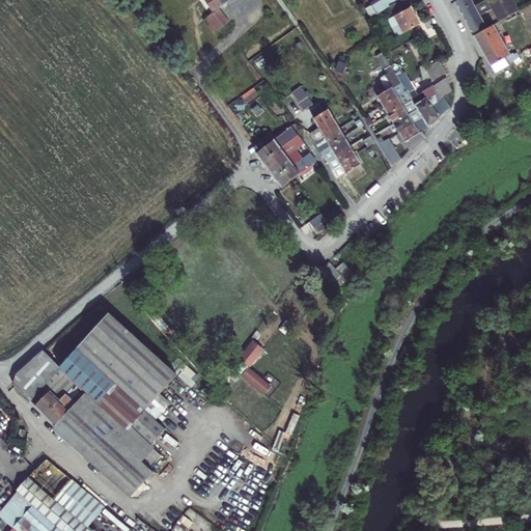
[(206,0),(214,10),(229,0),(206,0)]
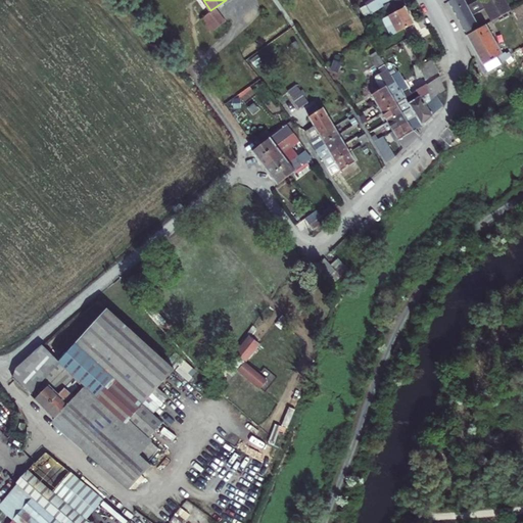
[(377,0),(368,6),(372,13),(392,0),(377,0)]
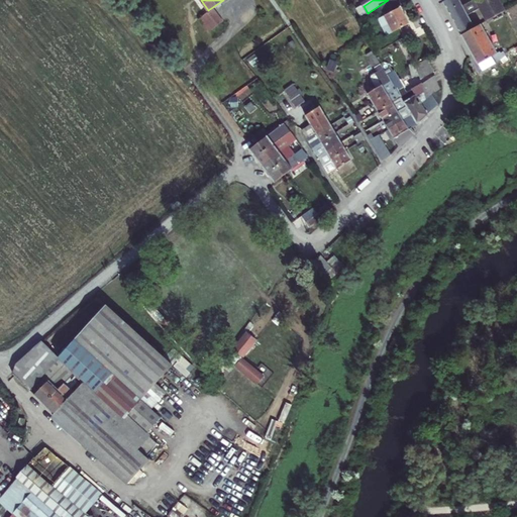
[(387,36),(409,24),(396,0),(391,0),(380,7),(385,16),(378,20),(387,36)]
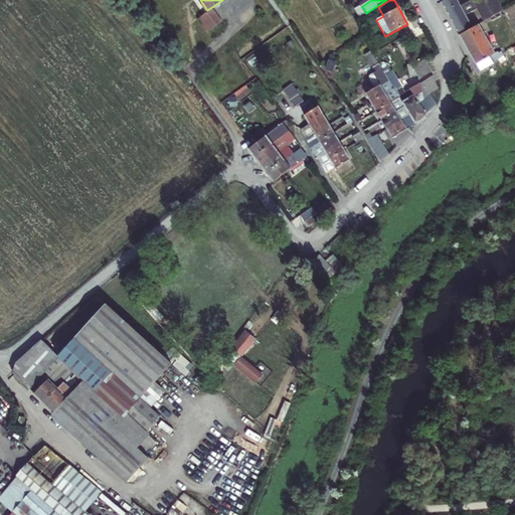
[(443,0),(441,1),(459,34),(460,34),(472,27),(470,23),(460,4),(457,0),(443,0)]
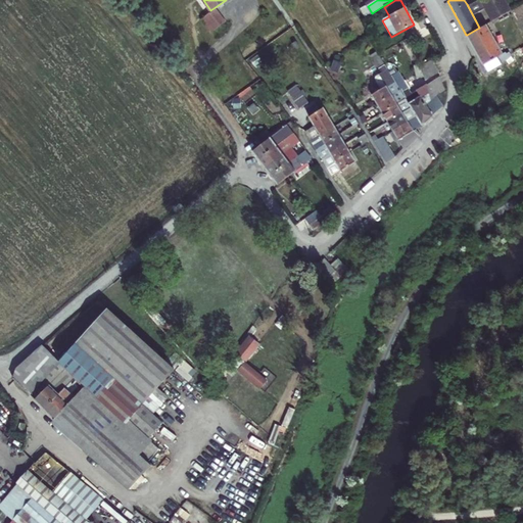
[(479,0),(475,0),(467,4),(477,24),(489,17),(479,0)]
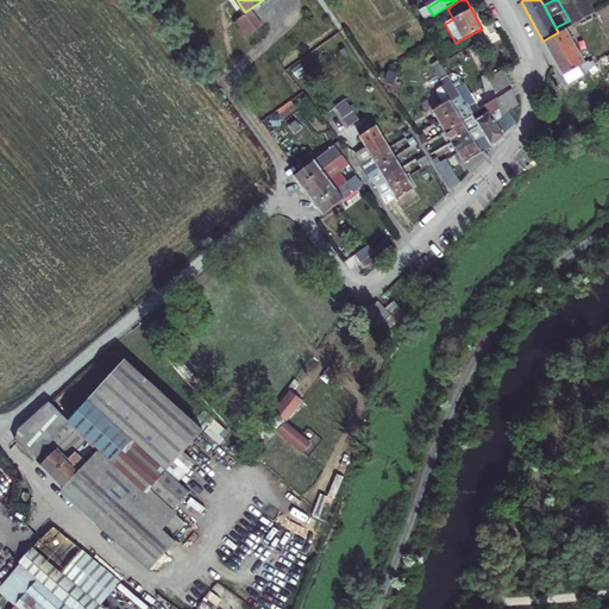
[(558,0),(570,20),(572,24),(595,12),(589,0),(558,0)]
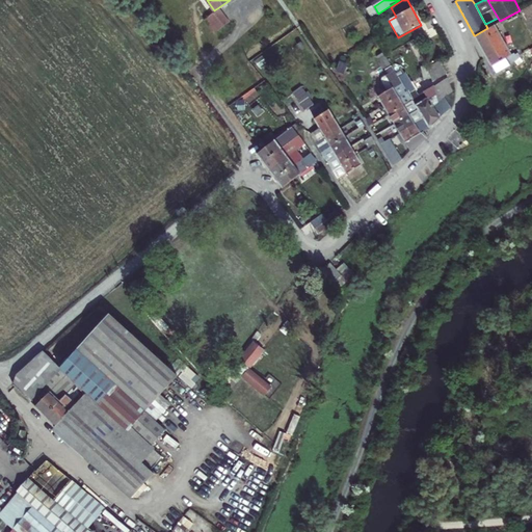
[(229,23),(218,10),(212,15),(222,28),(229,23)]
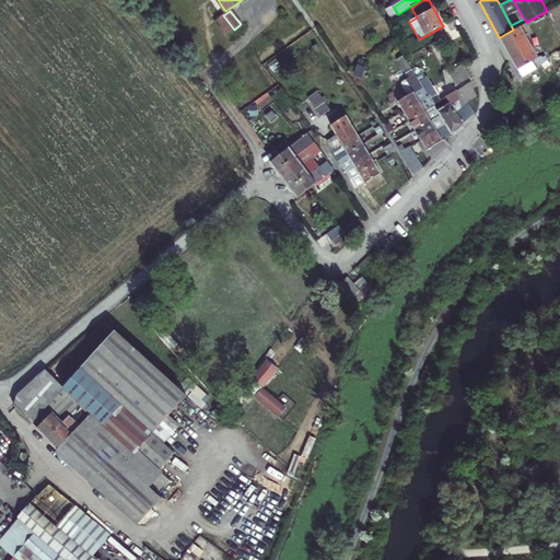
[(234,30),(223,15),(217,23),(226,36),(234,30)]
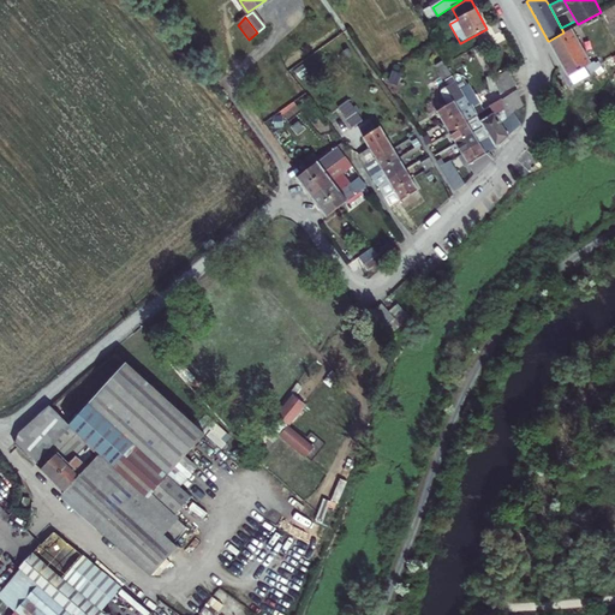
[(549,41),(569,76),(585,67),(591,64),(591,63),(571,29),(563,33),(549,41)]
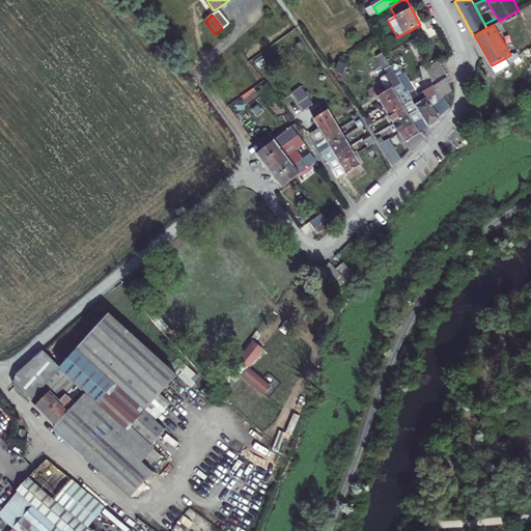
[(396,45),(391,37),(383,42),(388,50),(396,45)]
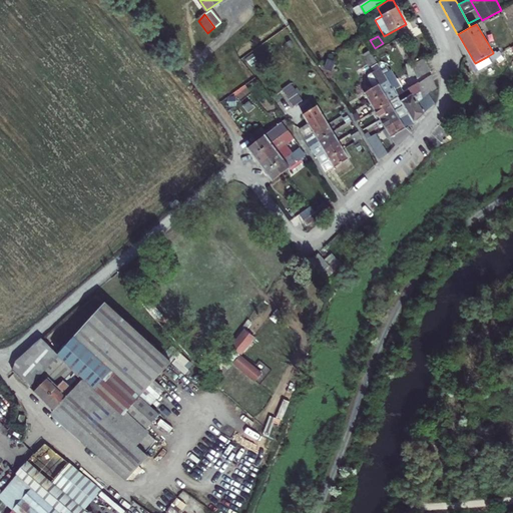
[(493,53),(488,56),(492,62),(501,54),(499,50),(497,52),(496,50),(493,52),(493,53)]
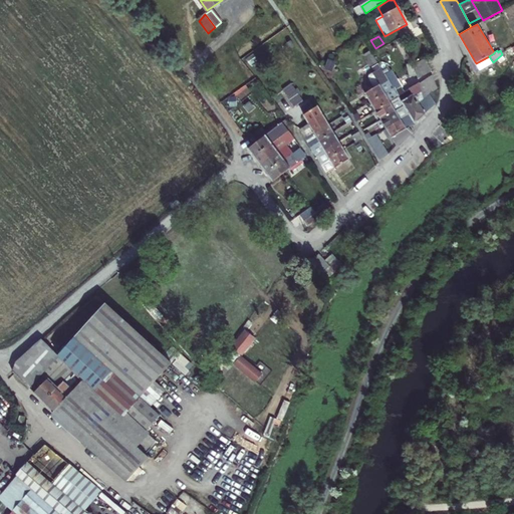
[(365,57),(372,68),(378,63),(372,54),(365,57)]
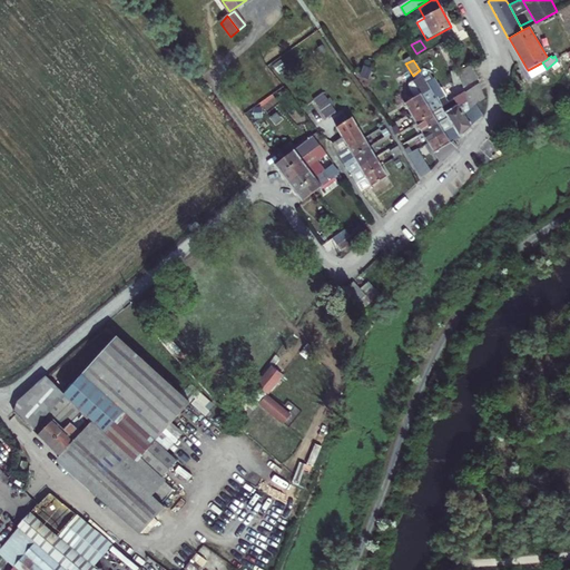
[(542,62),(528,70),(531,78),(547,69),(542,62)]
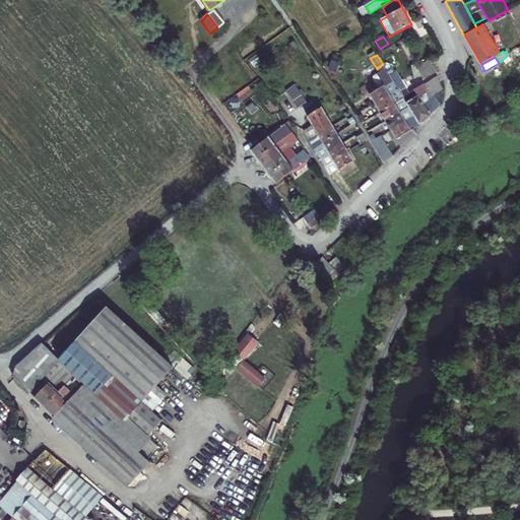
[(424,80),(437,72),(430,59),(417,66),(415,64),(410,65),(414,79),(421,77),(424,80)]
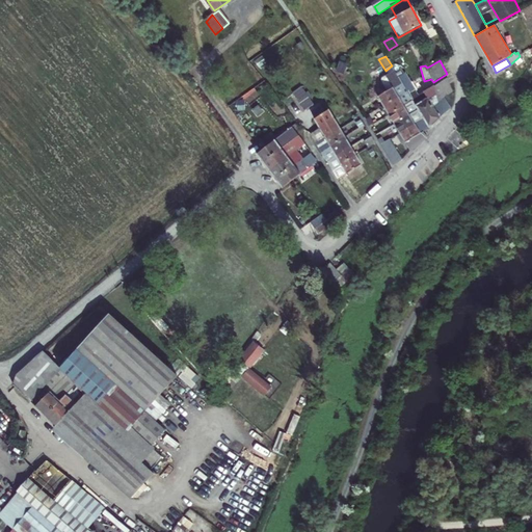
[(382,72),(384,76),(394,71),(392,65),(386,71),(382,72)]
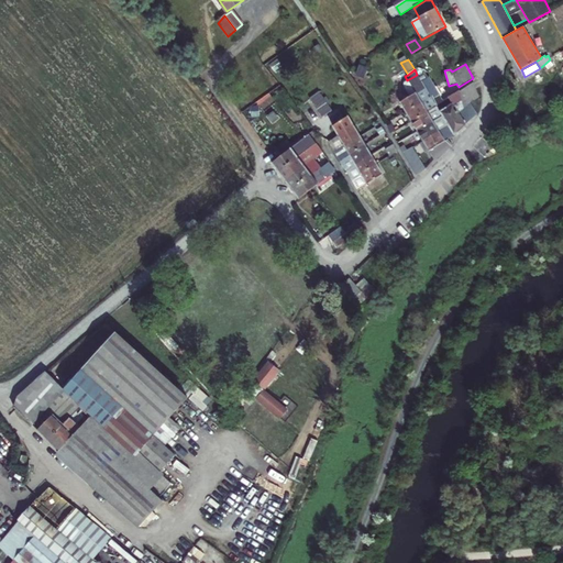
[(415,94),(399,102),(405,112),(431,96),(422,83),(417,75),(407,80),(415,94)]
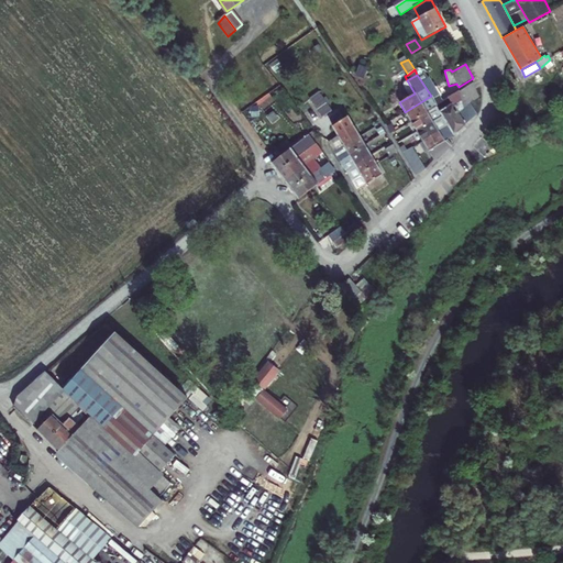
[(443,102),(429,78),(422,83),(431,96),(437,107),(443,116),(449,125),(455,135),(476,114),(471,103),(479,97),(474,83),(443,102)]
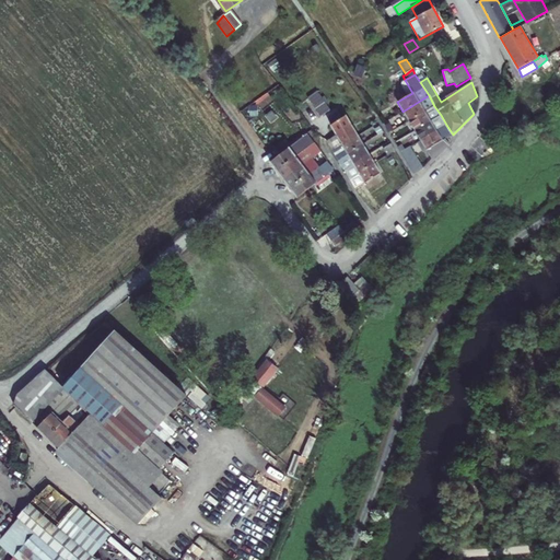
[(331,108),(317,91),(296,106),(300,112),(312,103),(322,116),(331,108)]
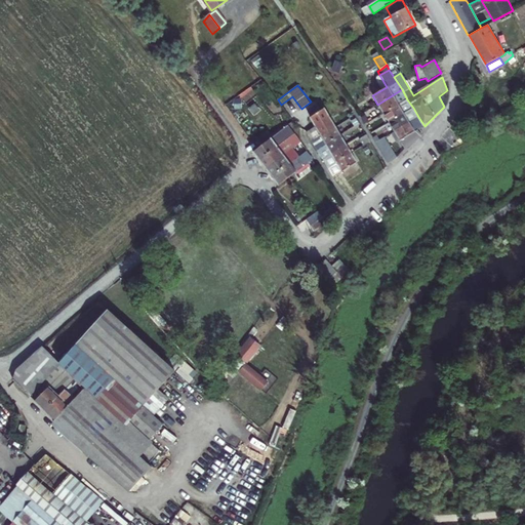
[(402,89),(377,105),(384,114),(407,99),(402,89)]
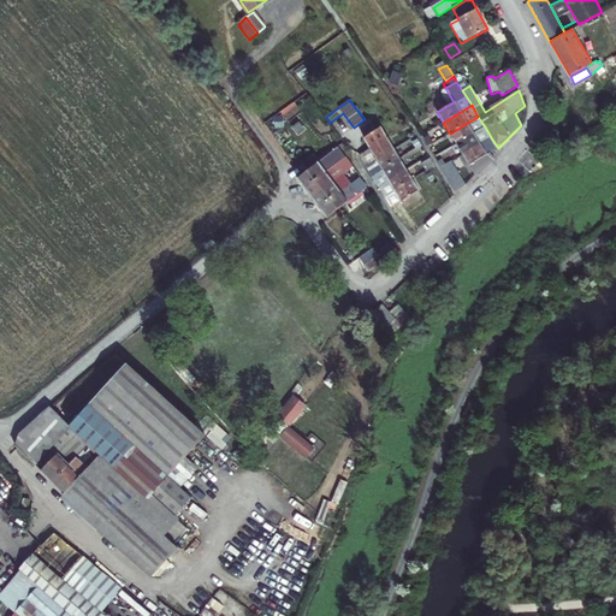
[(478,117),(450,134),(456,144),(485,126),(478,117)]
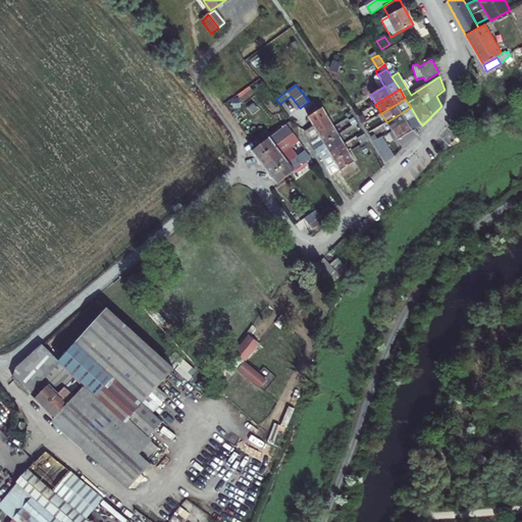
[(411,107),(386,122),(393,132),(416,116),(411,107)]
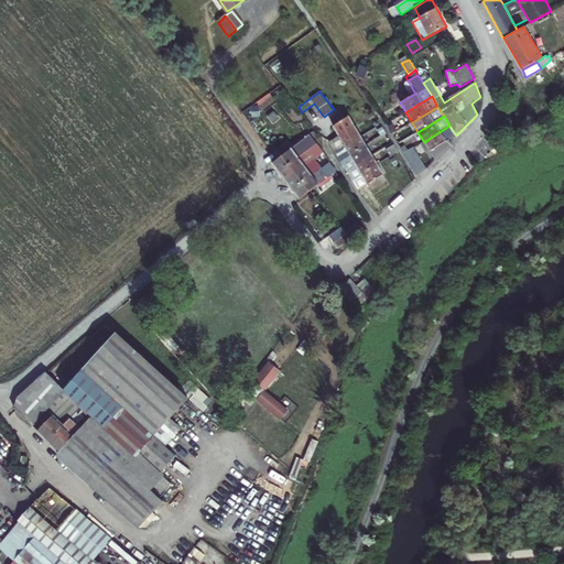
[(329,142),(335,152),(360,137),(348,117),(332,127),(338,137),(329,142)]
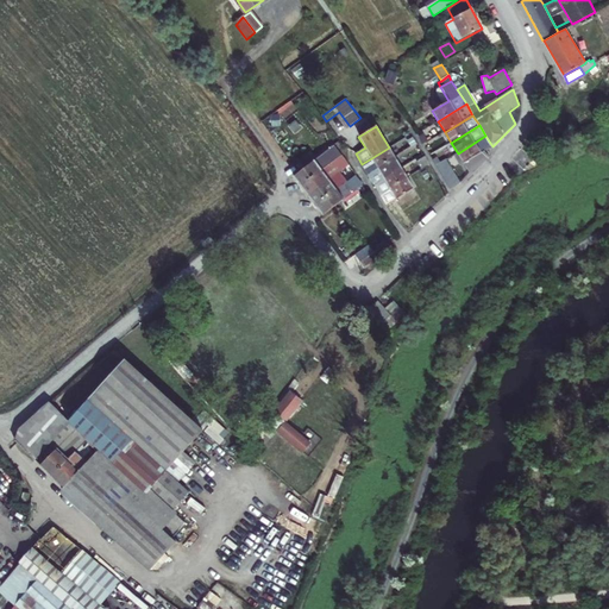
[(485,136),(458,154),(470,173),(488,158),(484,151),(493,146),(485,136)]
